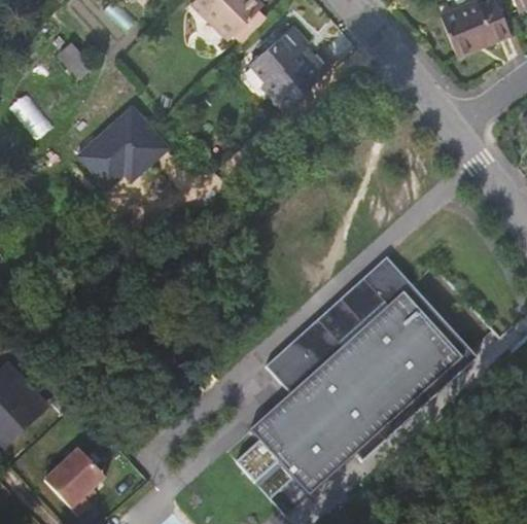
[(257,7),(262,2),(260,0),(191,0),(227,37),(232,32),(257,7)]
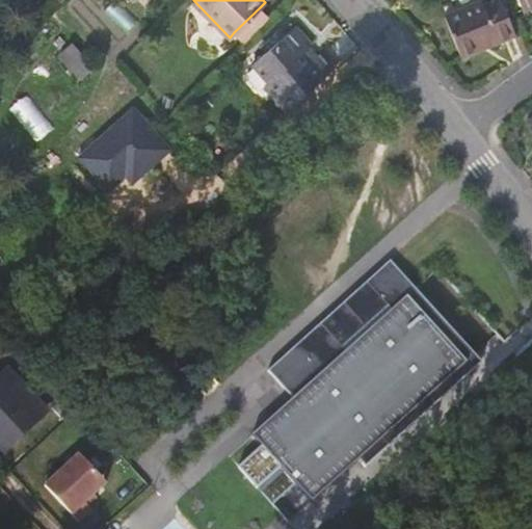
[(498,40),(515,32),(502,0),(488,0),(483,2),(482,0),(476,0),(444,14),(460,54),(481,46),(479,42),(496,34),(498,40)]
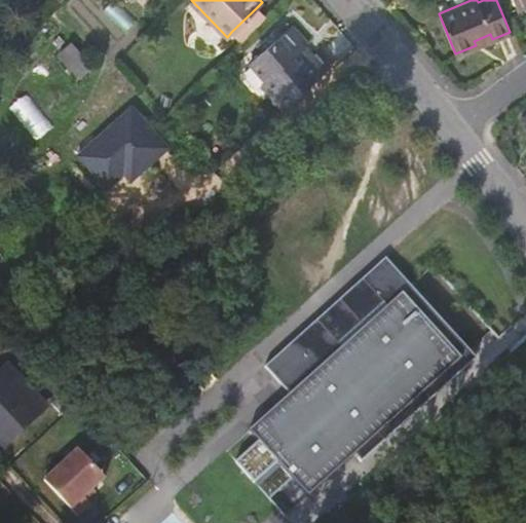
[(266,15),(257,7),(231,32),(240,41),(266,15)]
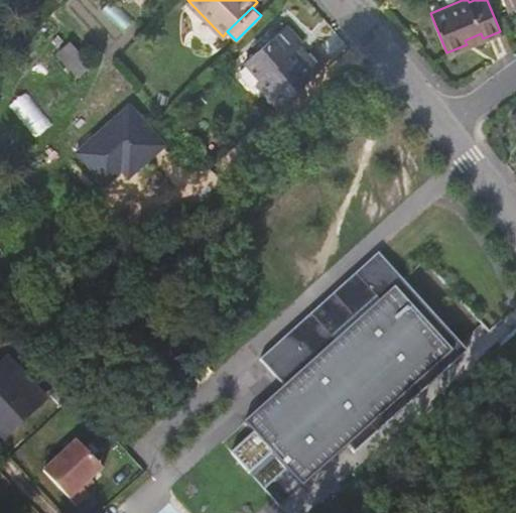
[(277,105),(315,72),(302,56),(300,57),(293,48),(302,40),(286,22),(276,31),(267,40),(257,48),(244,59),(260,77),(256,81),(277,105)]
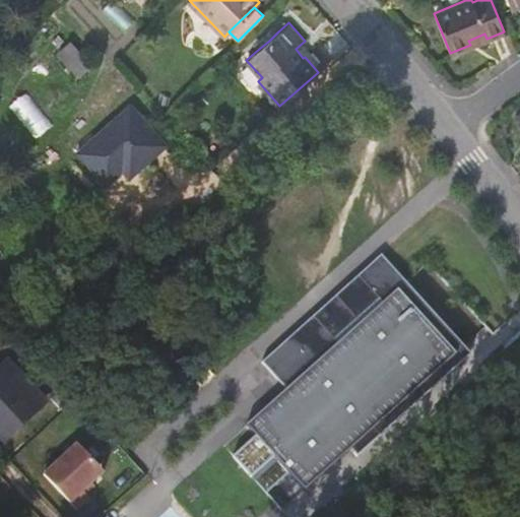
[(269,41),(278,31),(273,26),(264,35),(269,41)]
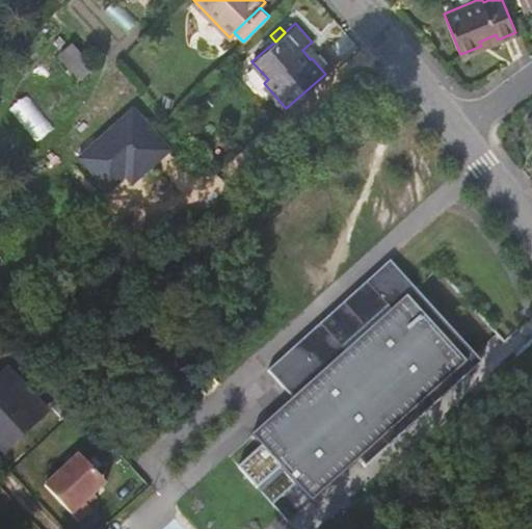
[(275,42),(270,35),(261,44),(265,50),(275,42)]
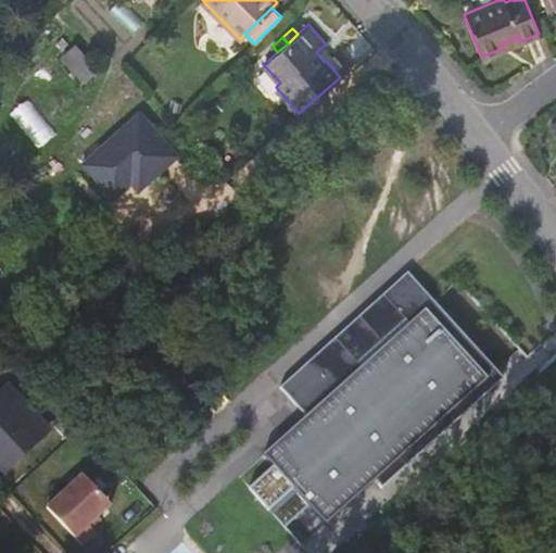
[(62,54),(84,78),(97,66),(74,42),(62,54)]
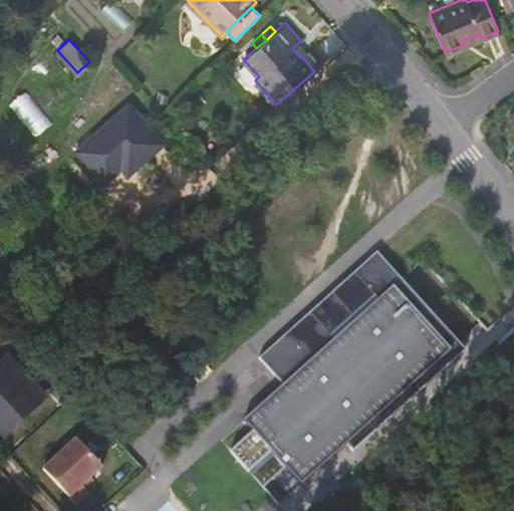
[(14,100),(37,124),(50,111),(27,87),(14,100)]
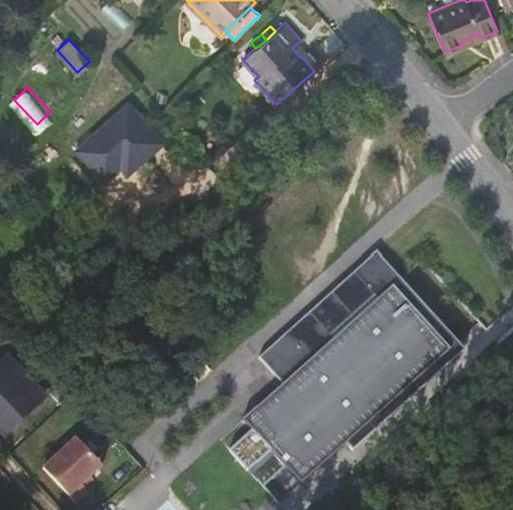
[(376,248),(309,309),(315,315),(381,253),(376,248)]
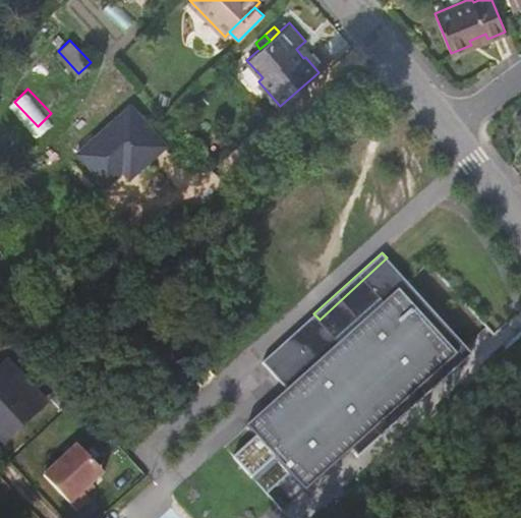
[(286,388),(246,423),(302,486),(447,355),(450,357),(465,344),(387,257),(320,320),(313,313),(262,360),(278,378),(283,373),(292,383),(286,388)]
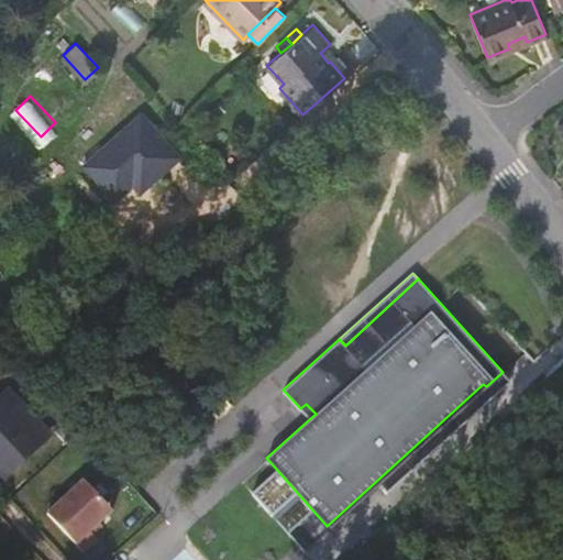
[(483,384),(327,526),(330,529),(379,484),(387,492),(510,381),(503,372),(486,386),(483,384)]
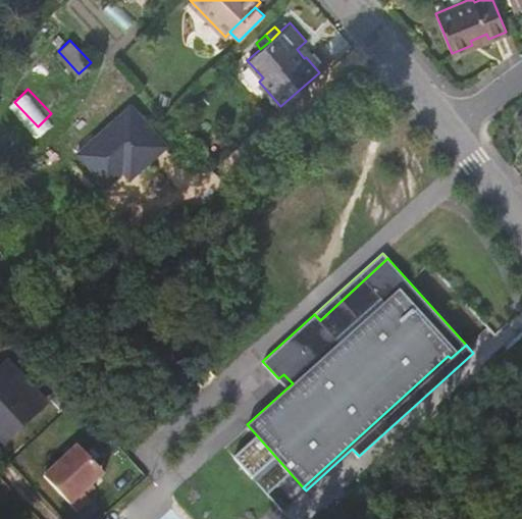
[(2,360),(0,362),(0,437),(4,442),(44,405),(2,360)]
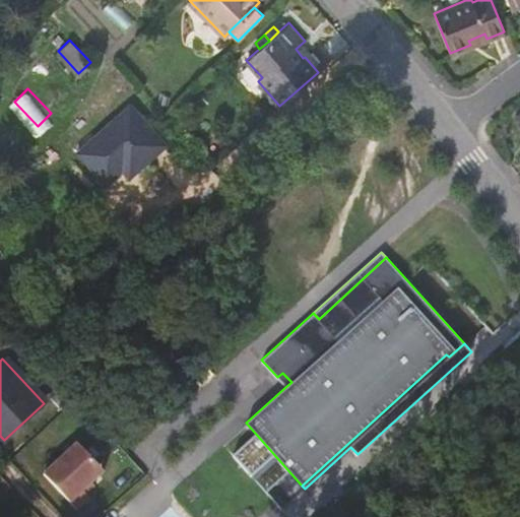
[(43,472),(75,508),(88,496),(82,490),(103,470),(76,442),(43,472)]
